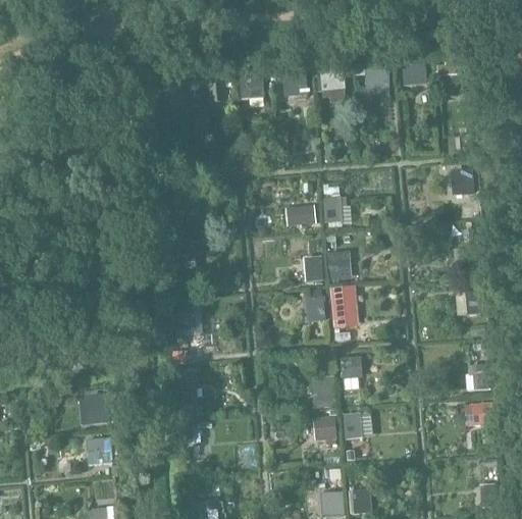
[(410,68),(403,69),(404,85),(411,84),(411,80),(425,79),(424,60),(409,61),(410,68)]
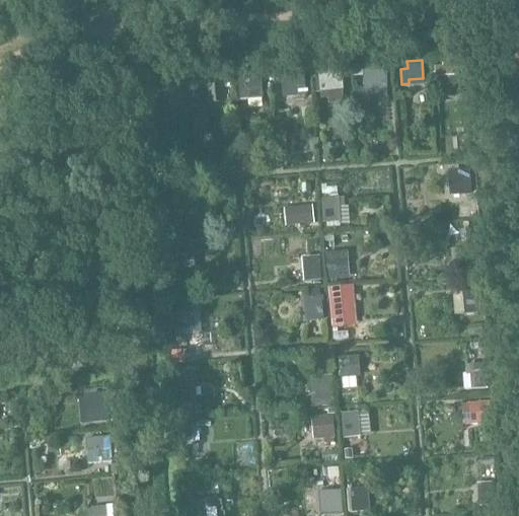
[(442,65),(435,65),(436,83),(458,81),(456,61),(442,62),(442,65)]
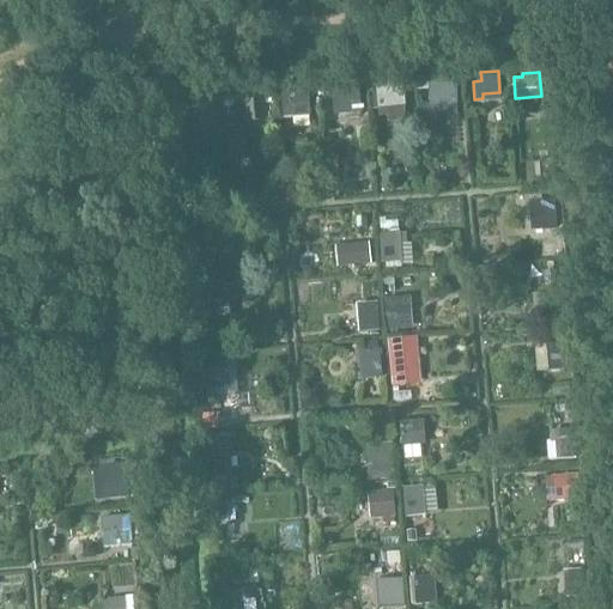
[(456,96),(455,73),(442,73),(442,79),(430,79),(430,102),(438,102),(438,96),(456,96)]
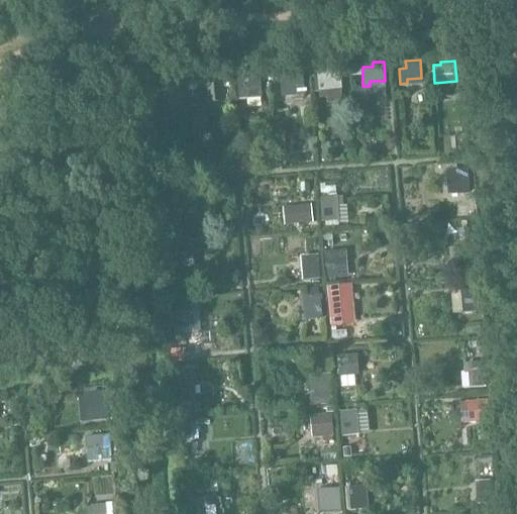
[(340,83),(339,66),(338,64),(321,65),(321,71),(317,71),(319,90),(326,89),(326,85),(340,83)]
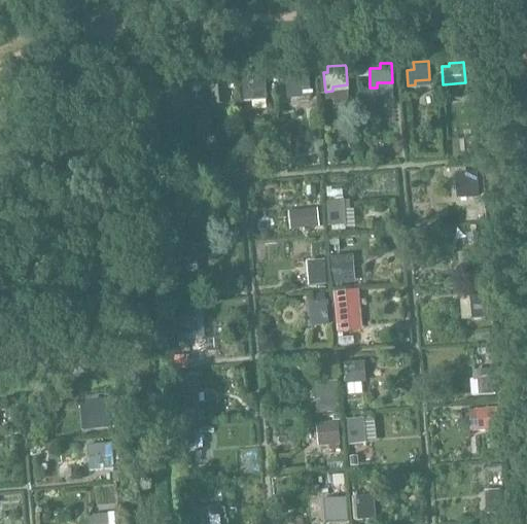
[(294,94),(294,90),(309,89),(308,74),(286,75),(287,95),(294,94)]
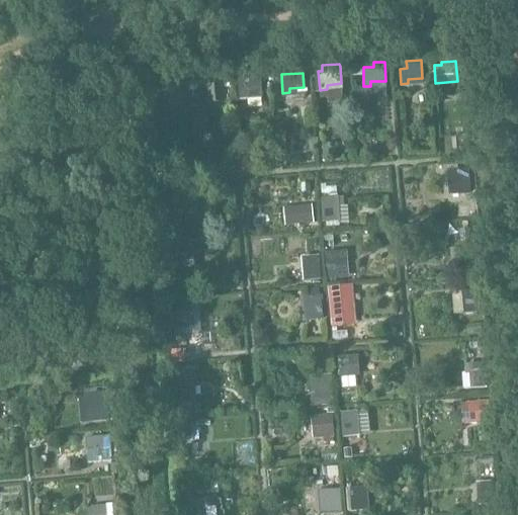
[(261,91),(260,76),(238,78),(239,96),(247,95),(246,92),(261,91)]
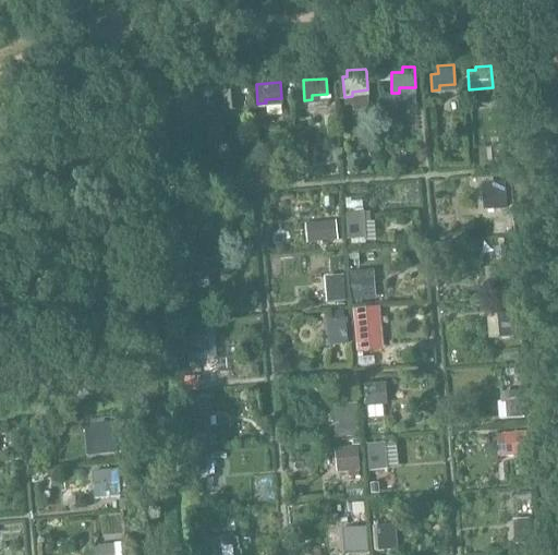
[(240,88),(221,91),(223,108),(241,107),(241,100),(240,88)]
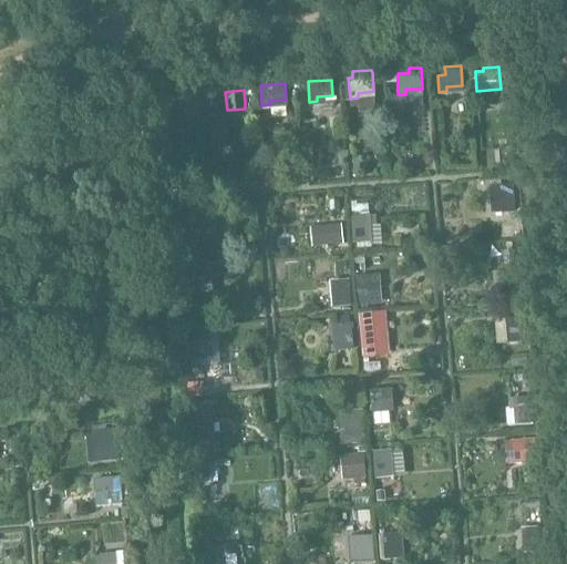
[(515,208),(513,184),(496,185),(497,198),(493,198),(494,209),(515,208)]
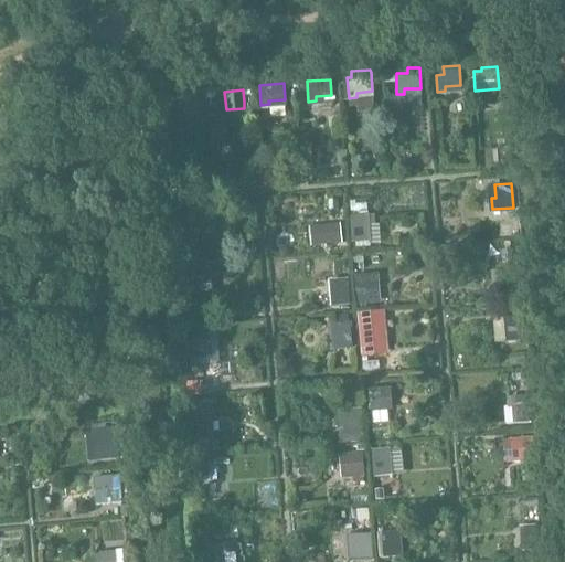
[(369,222),(373,222),(372,213),(352,215),(353,240),(370,239),(369,222)]
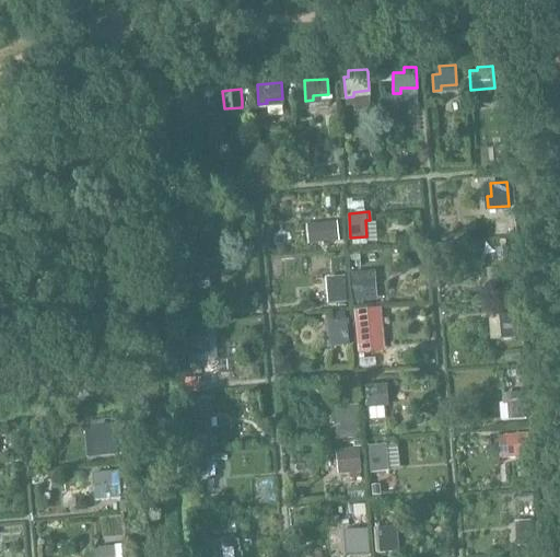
[(337,220),(308,223),(310,241),(339,238),(337,220)]
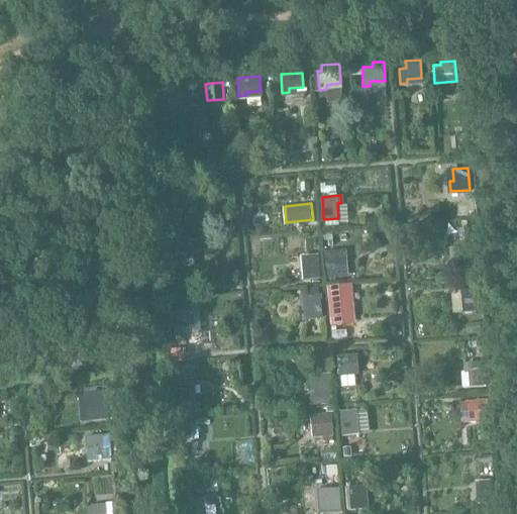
[(186,270),(185,245),(170,246),(171,271),(186,270)]
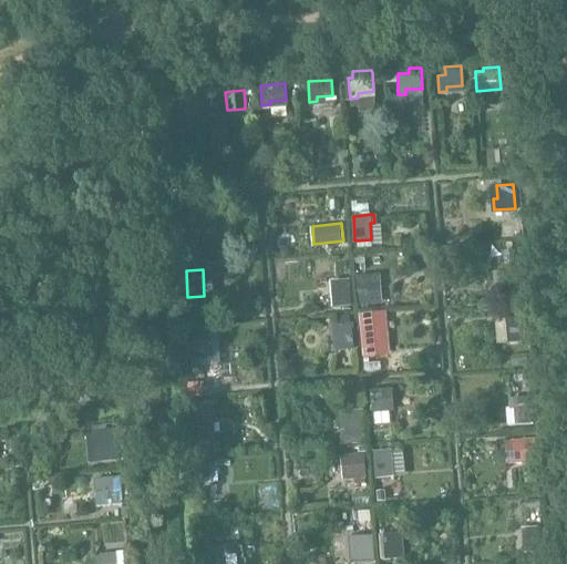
[(523,294),(522,269),(498,270),(500,279),(504,279),(505,295),(523,294)]
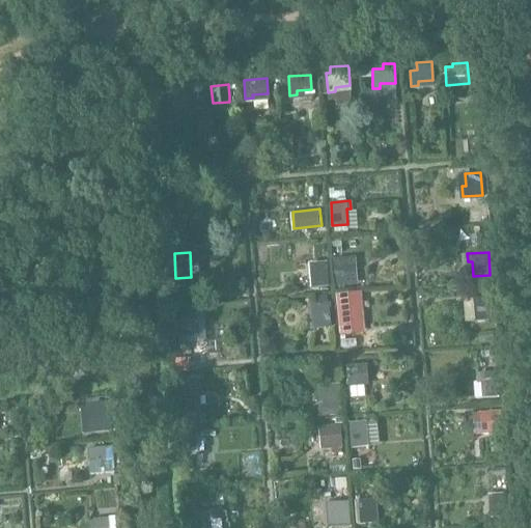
[(355,254),(334,256),(336,283),(357,282),(355,254)]
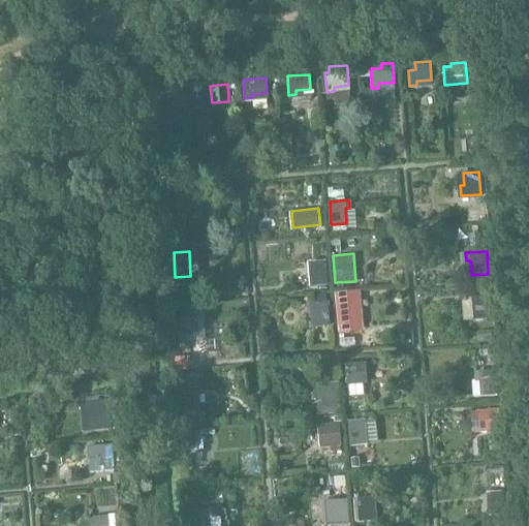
[(328,282),(324,259),(309,261),(311,283),(328,282)]
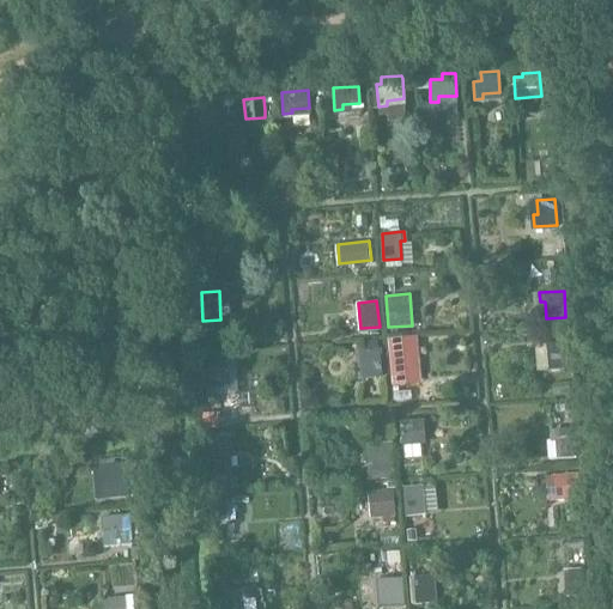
[(565,336),(547,338),(550,369),(569,366),(565,336)]
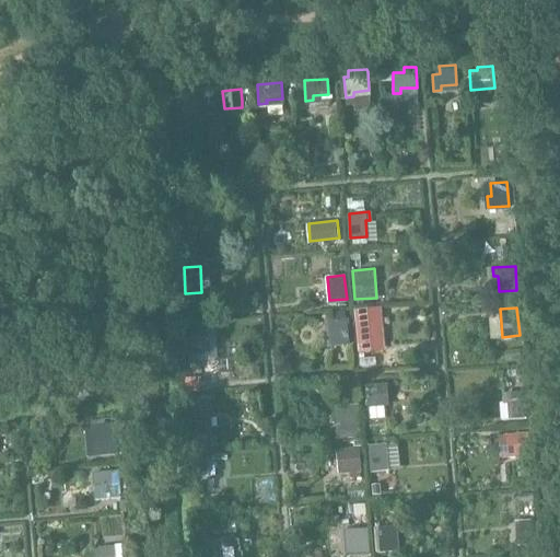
[(356,317),(359,341),(380,339),(378,329),(374,331),(372,315),(356,317)]
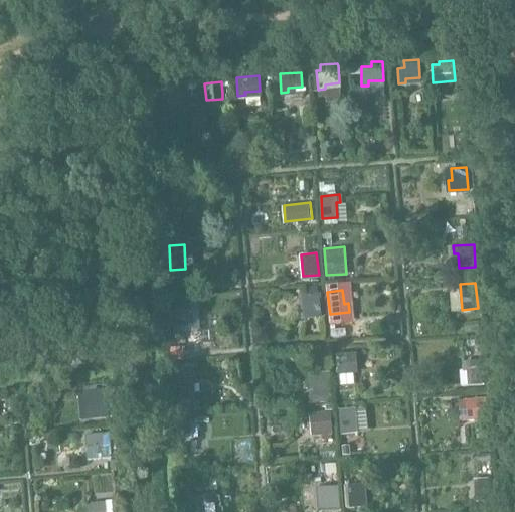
[(299,295),(300,302),(303,301),(305,316),(319,314),(317,292),(299,295)]
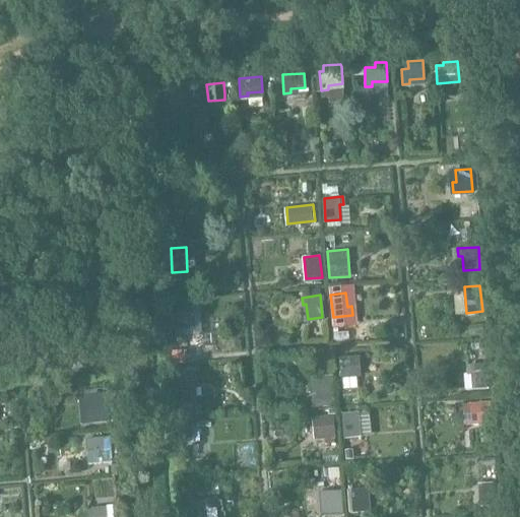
[(168,302),(169,314),(172,313),(173,327),(179,327),(194,326),(191,300),(168,302)]
